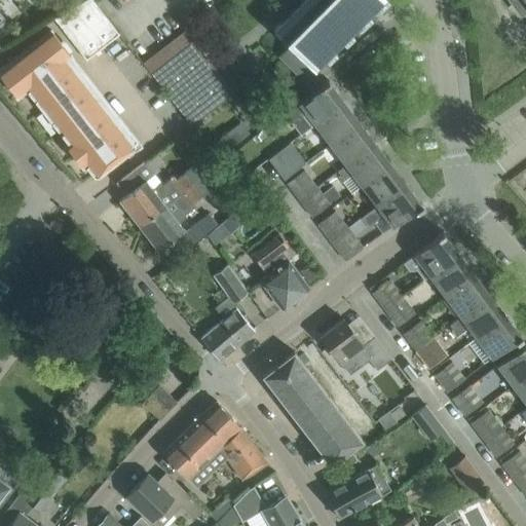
[(102,47),(119,34),(110,22),(96,3),(92,0),(83,0),(54,19),(60,24),(68,35),(86,60),(102,47)]
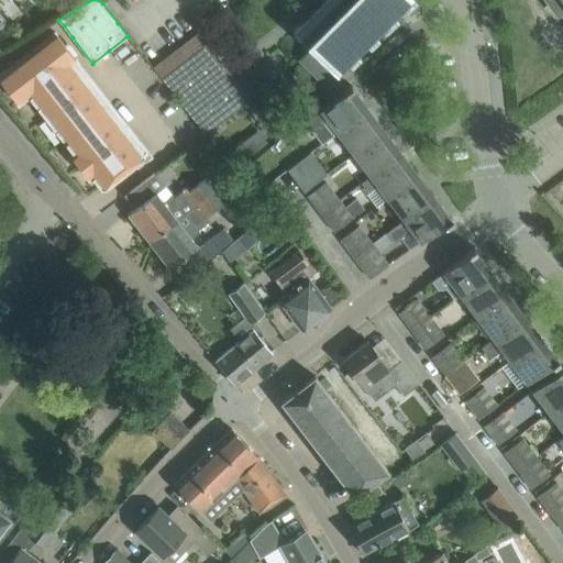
[(299,59),(324,85),(408,0),(333,0),(306,29),(301,23),(293,31),(307,45),(308,44),(311,47),(299,59)]
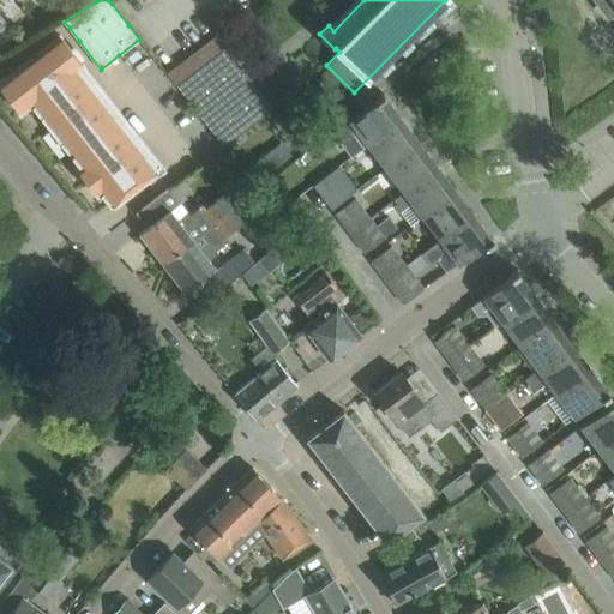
[(613,0),(599,0),(607,11),(608,10),(613,5),(613,0)]
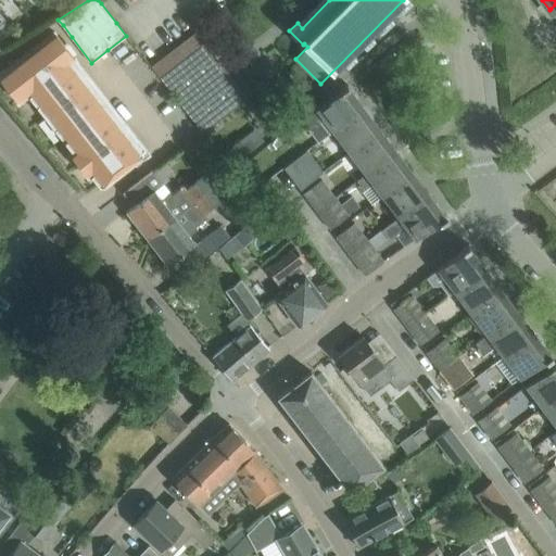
[(142,154),(70,62),(75,58),(54,32),(0,73),(0,77),(19,101),(29,93),(73,150),(70,153),(88,177),(91,174),(101,187),(142,154)]
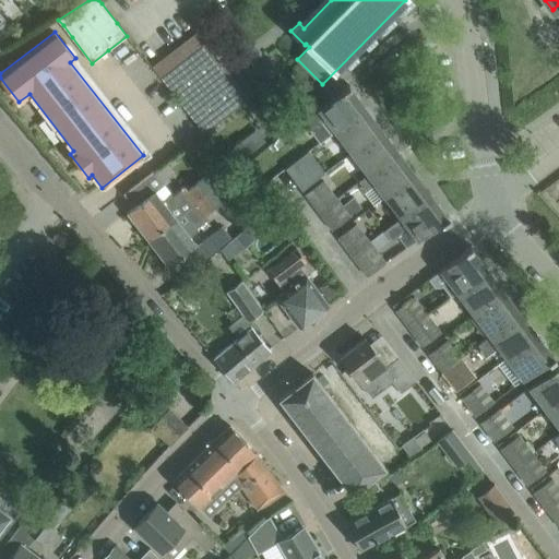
[(203,133),(249,98),(200,35),(155,70),(203,133)]
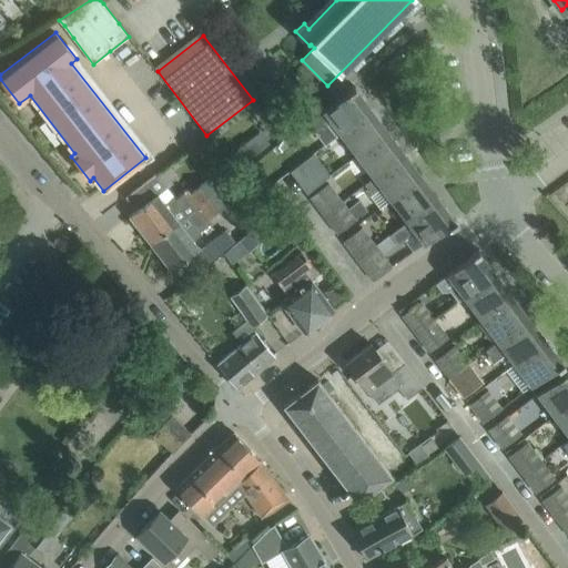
[(341,133),(371,110),(355,89),(356,88),(354,85),(348,90),(350,91),(323,111),(341,133)]
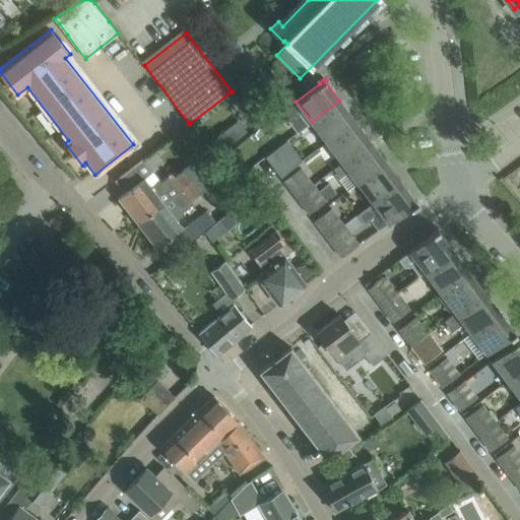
[(327,142),(354,121),(339,101),(312,122),(327,142)]
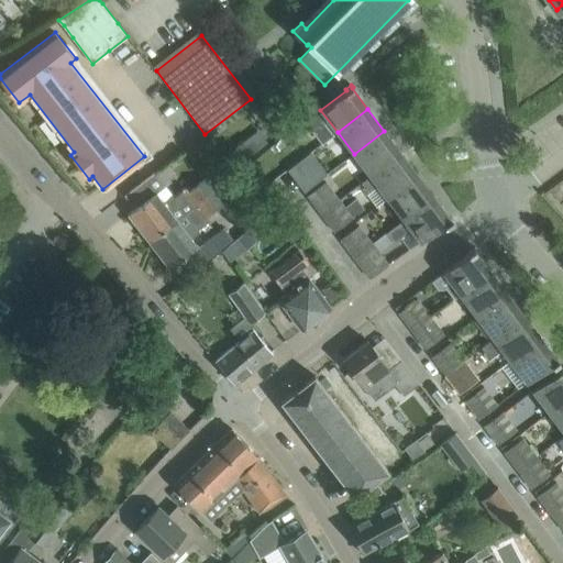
[(307,132),(293,112),(273,127),(288,146),(307,132)]
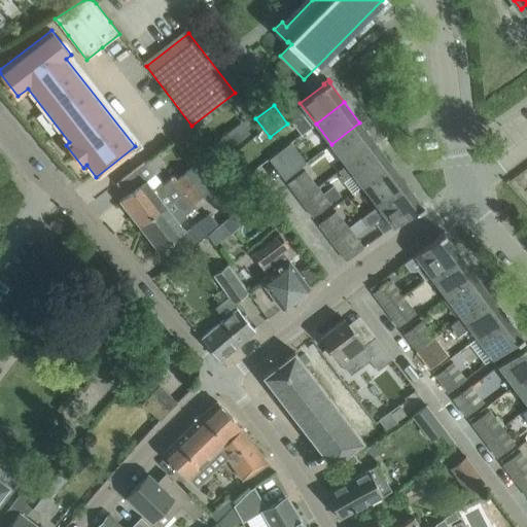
[(347,165),(376,143),(359,123),(331,144),(347,165)]
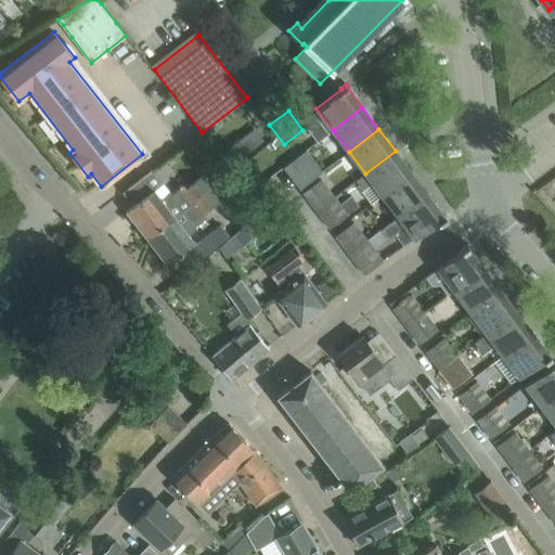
[(307,150),(284,167),(300,189),(323,171),(307,150)]
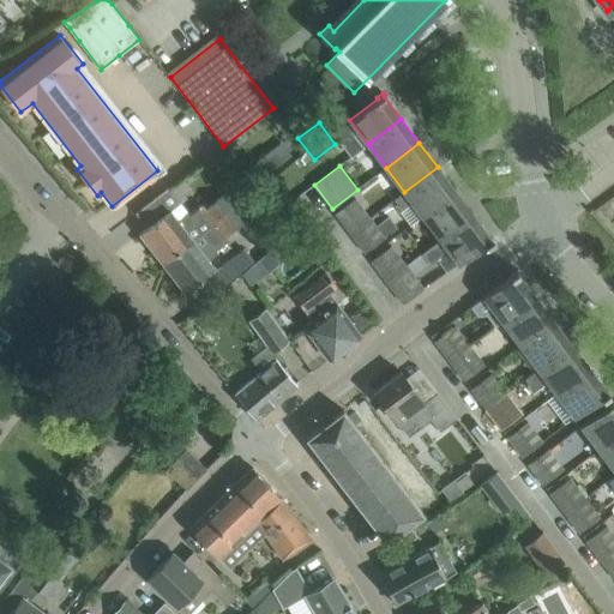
[(422,216),(456,191),(438,167),(404,192),(395,199),(403,210),(413,203),(422,216)]
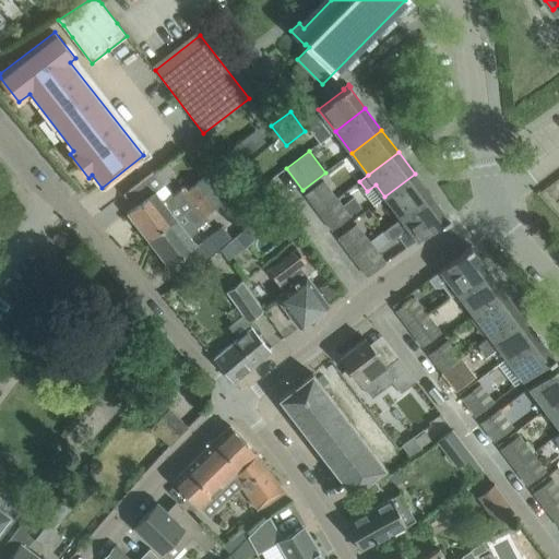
[(401,218),(431,195),(415,174),(384,197),(401,218)]
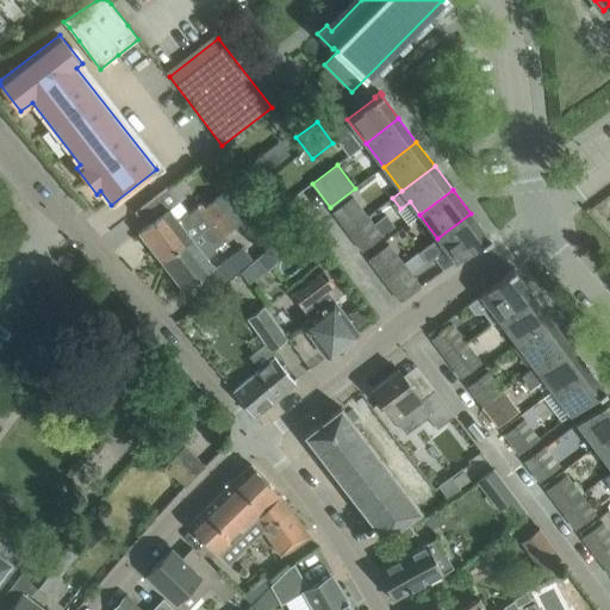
[(162,262),(237,204),(226,191),(205,207),(201,204),(190,213),(187,211),(178,219),(169,209),(139,232),(162,262)]
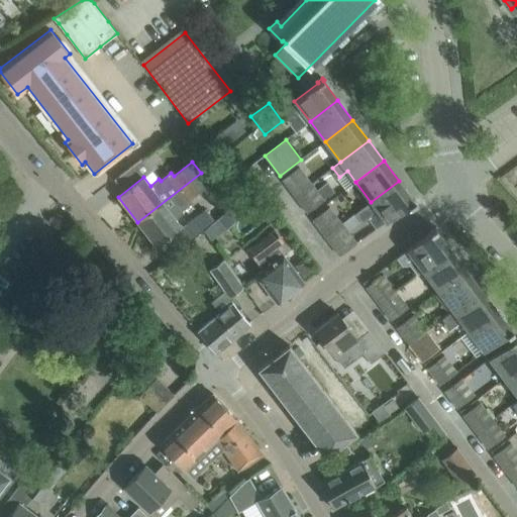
[(133,165),(114,179),(114,180),(121,189),(140,174),(133,165)]
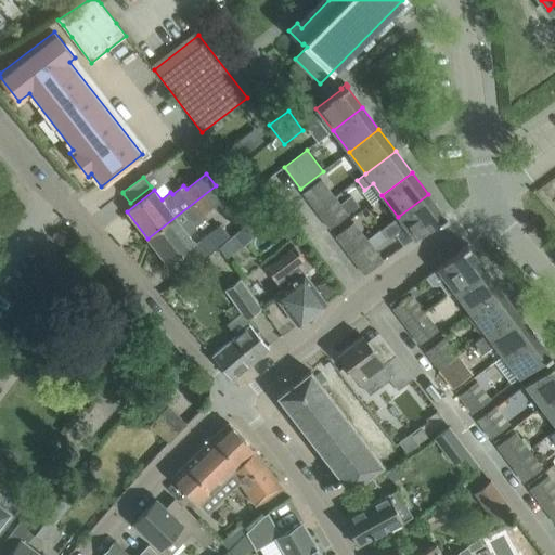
[(317,210),(335,196),(322,178),(302,192),(317,210)]
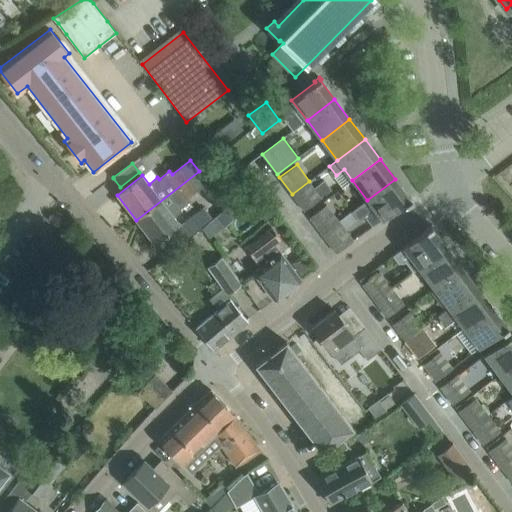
[(208,182),(207,181),(212,177),(204,167),(199,171),(136,220),(155,244),(165,236),(180,225),(180,224),(174,217),(182,211),(180,208),(191,200),(189,197),(208,182)]
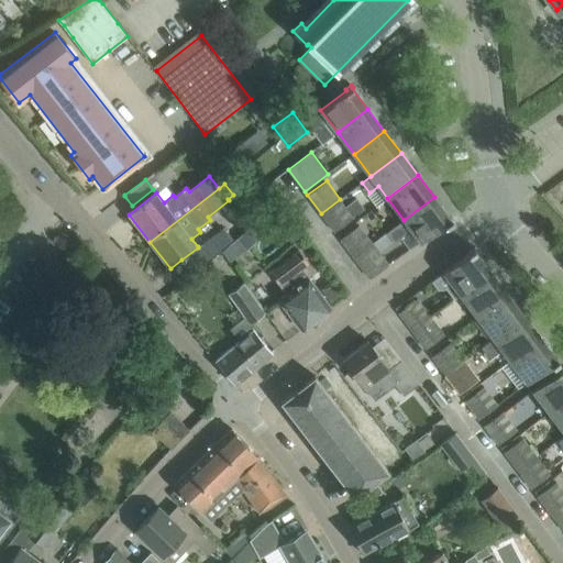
[(404,220),(386,232),(394,242),(400,238),(411,230),(421,242),(446,223),(446,224),(453,220),(452,218),(450,219),(434,197),(404,220)]
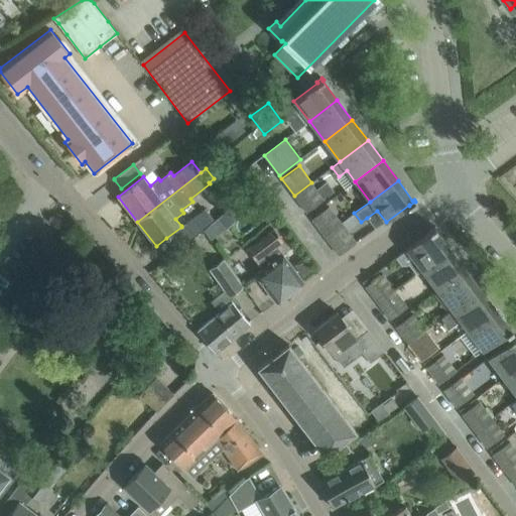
[(311,182),(294,196),(307,213),(325,200),(311,182)]
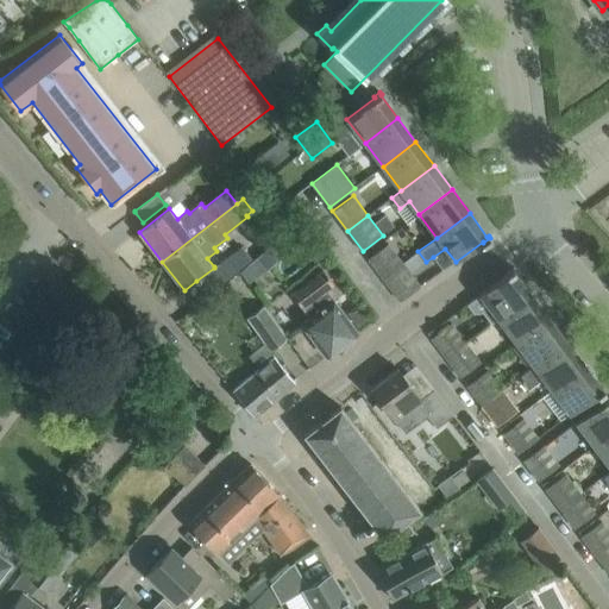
[(388,243),(368,258),(383,278),(403,263),(388,243)]
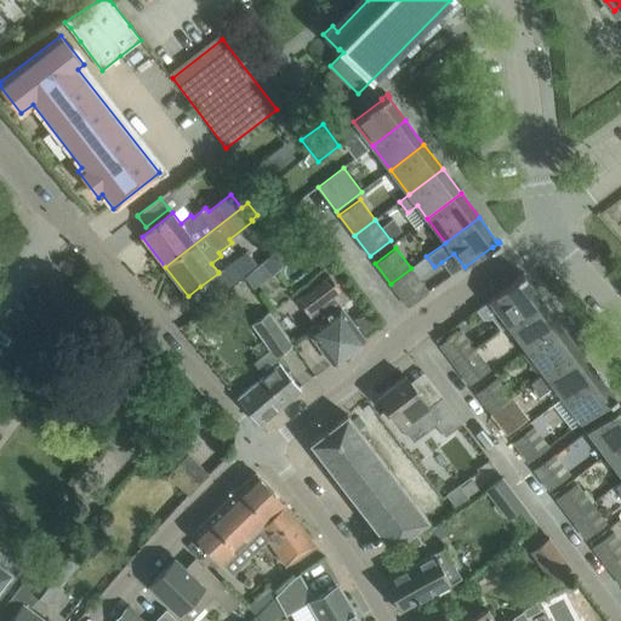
[(235,284),(234,281),(257,263),(248,250),(224,268),(223,268),(218,272),(218,273),(200,286),(212,302),(235,284)]
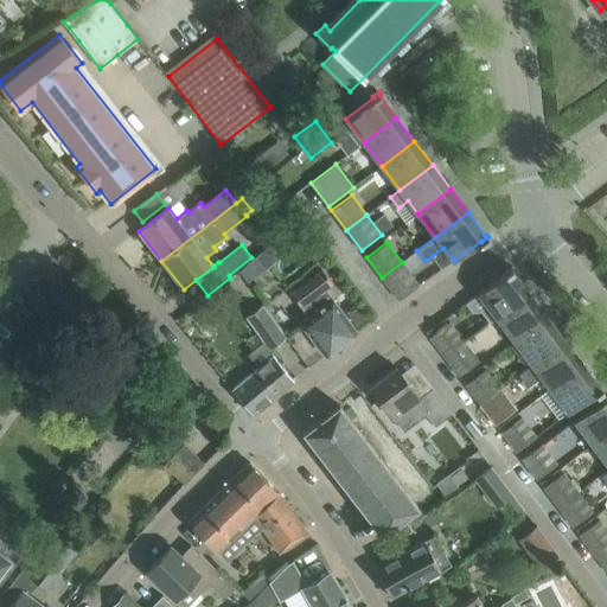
[(247,264),(257,276),(278,259),(268,248),(247,264)]
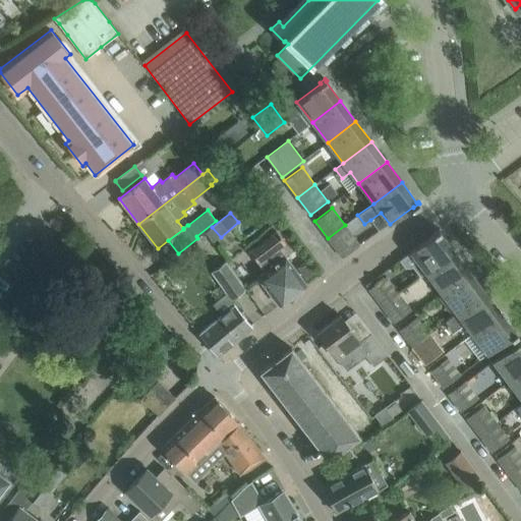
[(345,225),(328,238),(342,257),(359,244),(349,231),(345,225)]
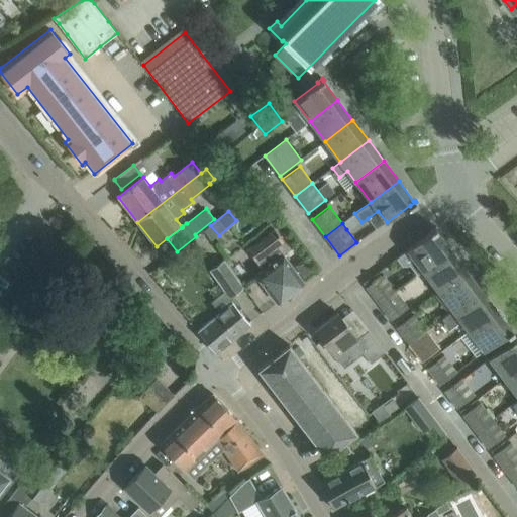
[(423,271),(450,249),(436,230),(437,229),(435,227),(430,231),(430,232),(407,250),(413,257),(410,260),(410,265),(417,274),(423,271)]
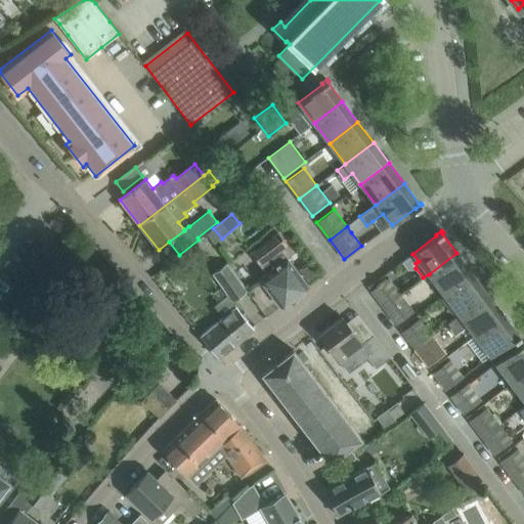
[(280,307),(308,286),(280,250),(288,245),(278,232),(251,253),(263,269),(264,269),(267,272),(259,278),(280,307)]
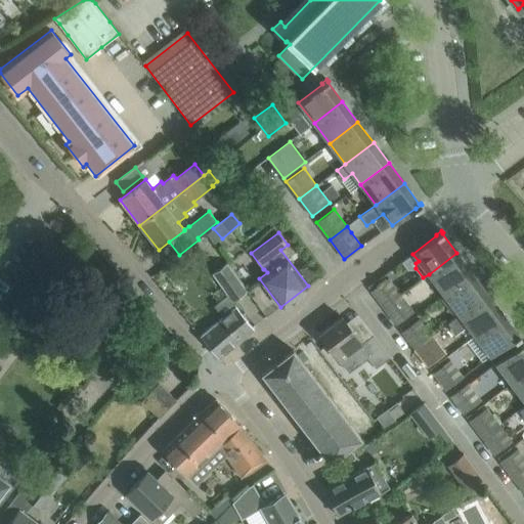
[(444,295),(472,273),(456,253),(429,274),(444,295)]
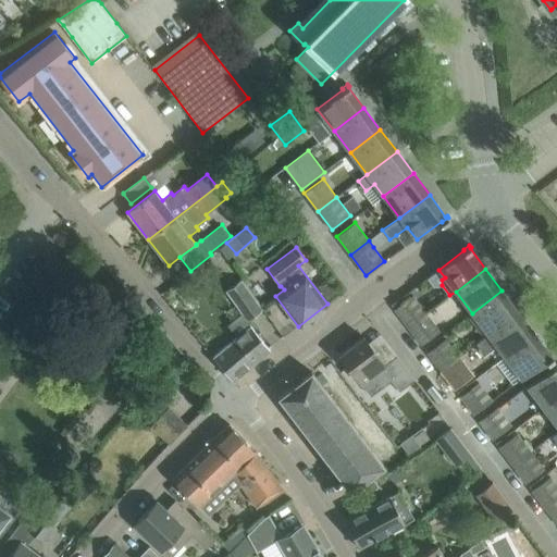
[(270,350),(269,348),(250,326),(246,321),(263,309),(242,280),(226,291),(242,314),(227,325),(237,337),(213,357),(233,381),(270,350)]
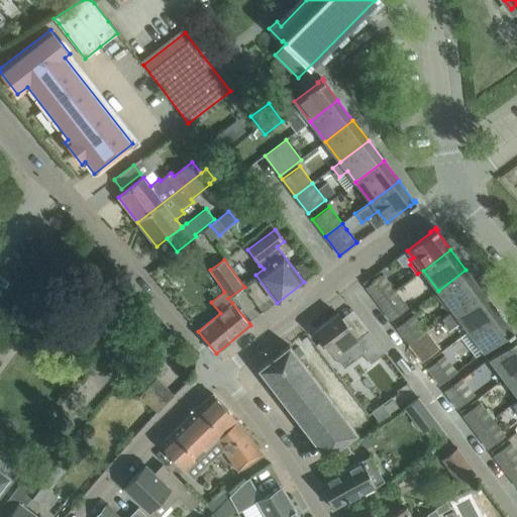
[(438,291),(453,311),(481,290),(466,270),(438,291)]
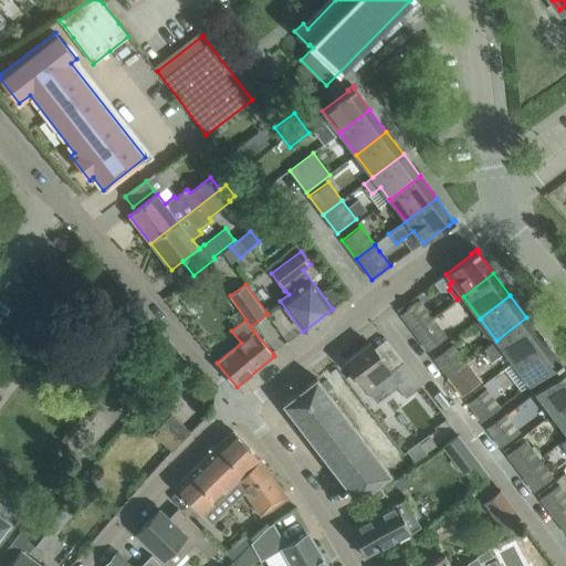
[(415,333),(433,318),(419,301),(401,314),(415,333)]
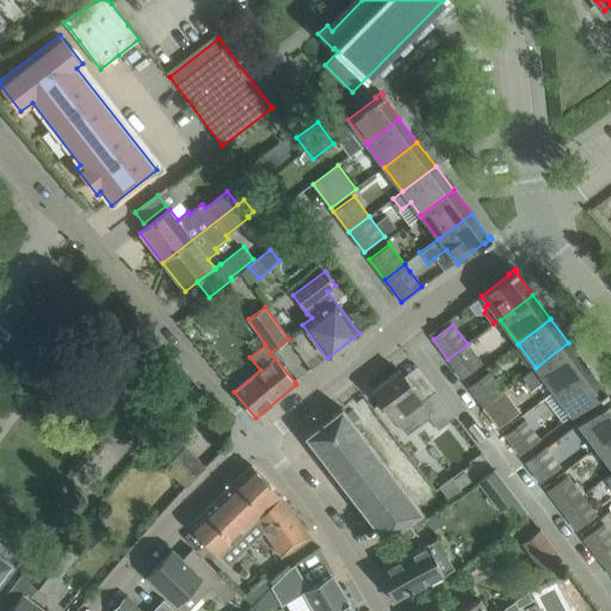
[(554,392),(586,366),(568,343),(536,368),(523,377),(531,389),(544,378),(554,392)]
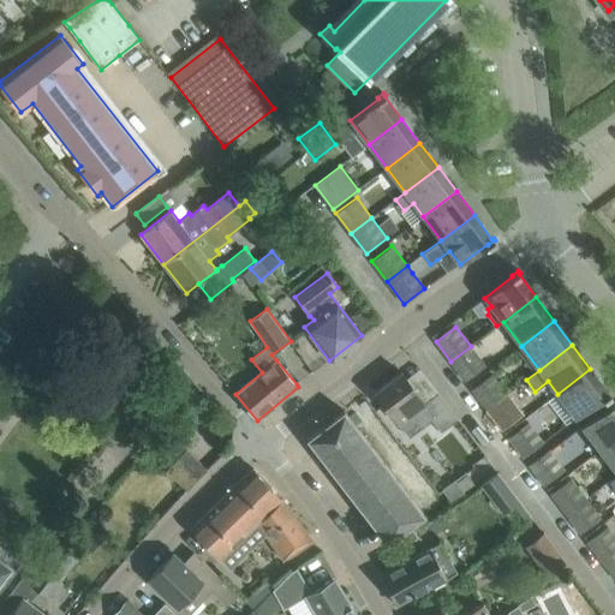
[(451,362),(465,381),(485,366),(471,346),(451,362)]
